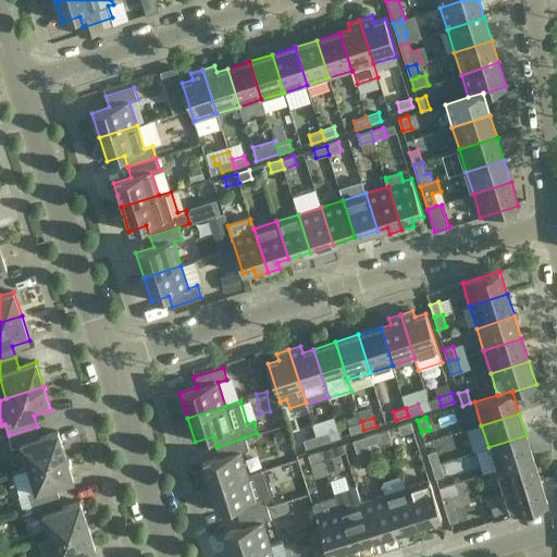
[(363,430),(361,421),(348,425),(351,434),(363,430)]
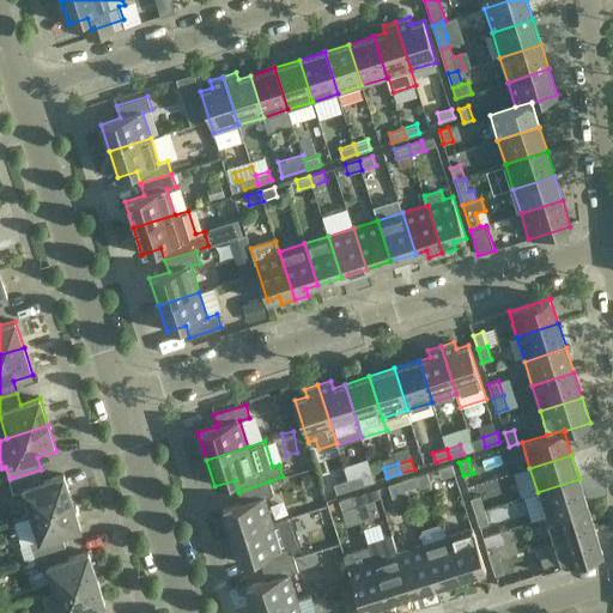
[(453,463),(438,468),(442,478),(455,473),(453,463)]
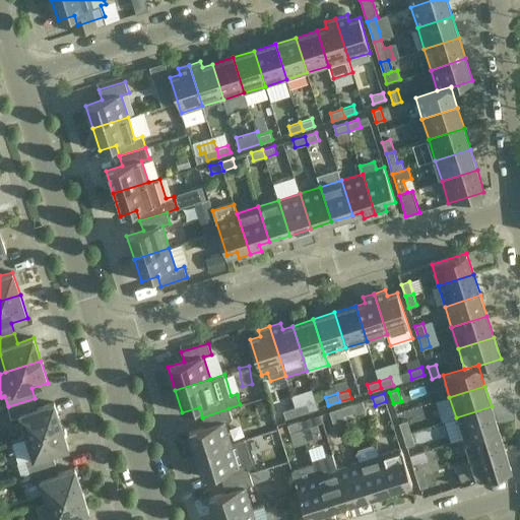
[(19,415),(25,437),(61,426),(54,403),(38,408),(35,398),(8,406),(11,417),(19,415)]
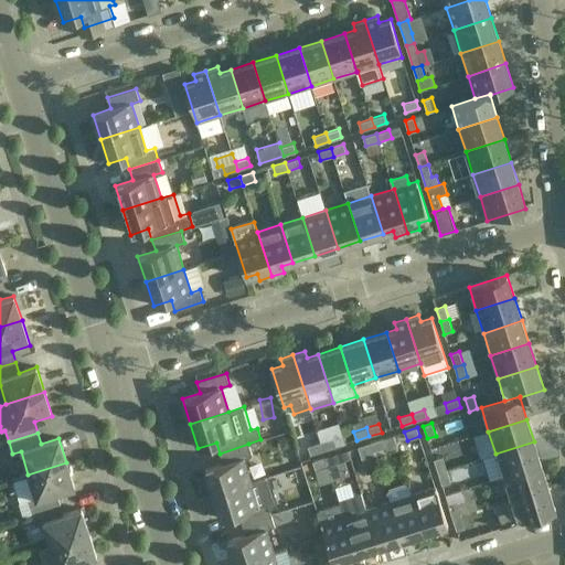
[(393,435),(371,443),(373,451),(382,448),(383,454),(398,449),(393,435)]
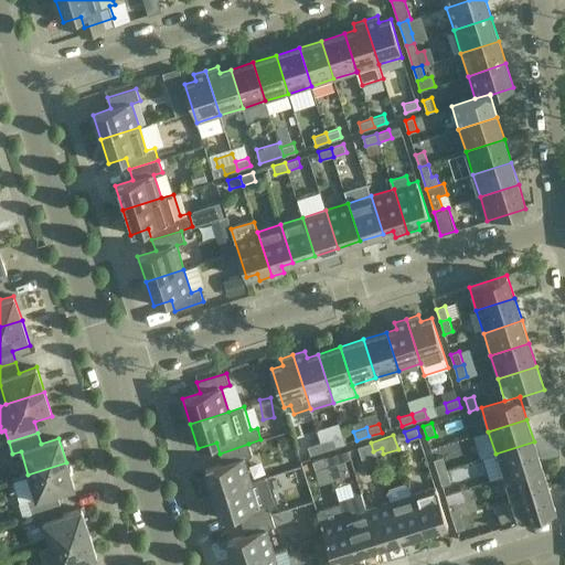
[(333,438),(321,441),(323,450),(337,447),(333,438)]
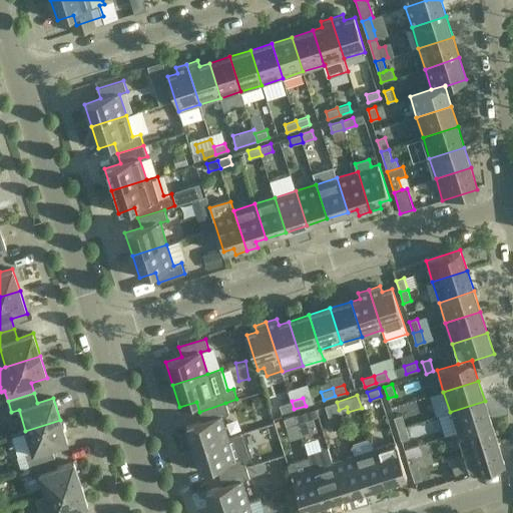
[(294,409),(292,401),(280,405),(282,413),(294,409)]
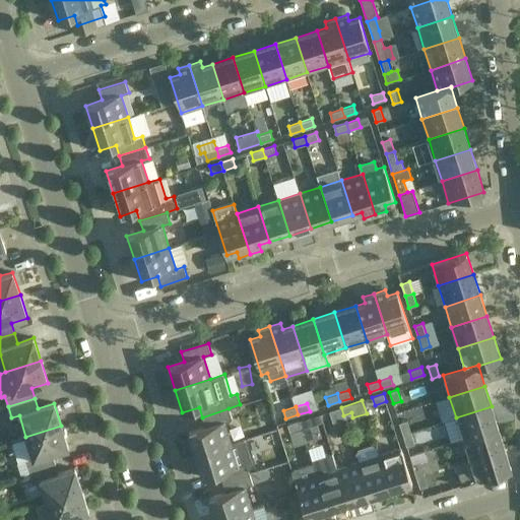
[(456,417),(462,439),(498,428),(492,406),(456,417)]
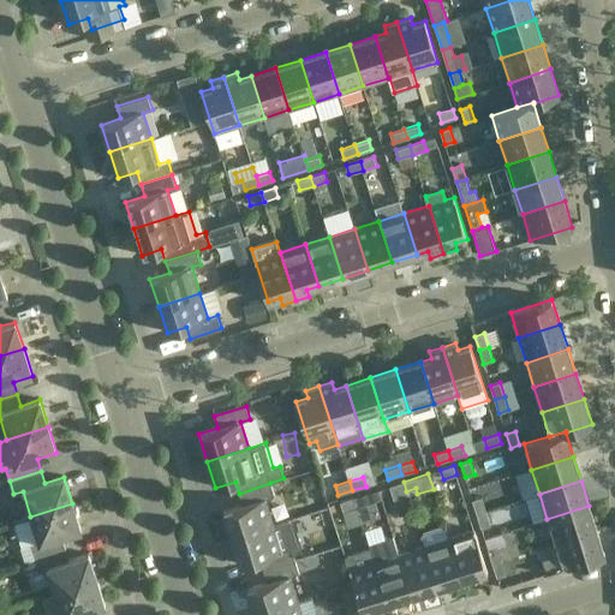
[(406,491),(404,482),(389,485),(393,495),(406,491)]
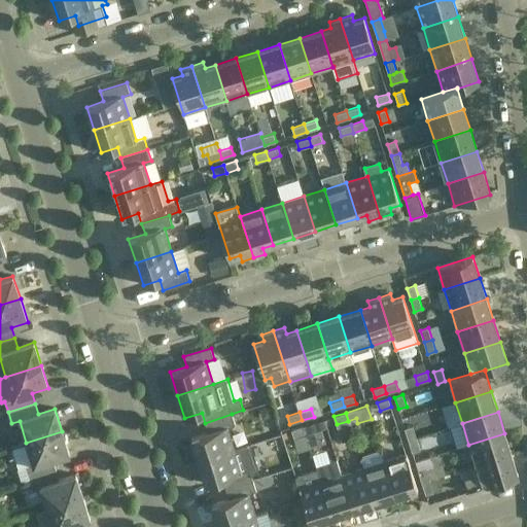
[(191,438),(199,461),(235,450),(227,428),(235,425),(232,414),(205,423),(208,432),(191,438)]
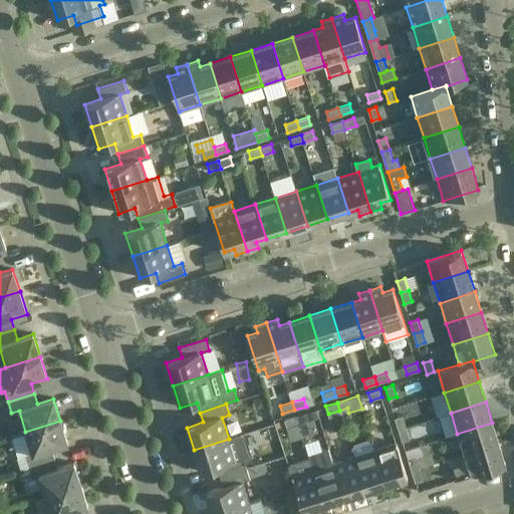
[(316,410),(296,416),(298,424),(318,417),(316,410)]
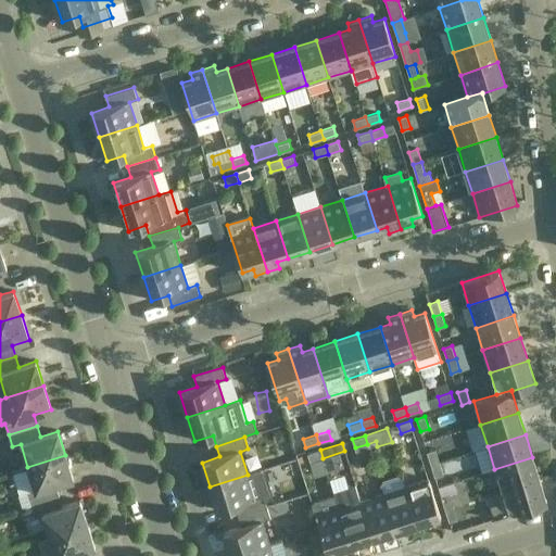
[(323,458),(320,450),(307,454),(311,462),(323,458)]
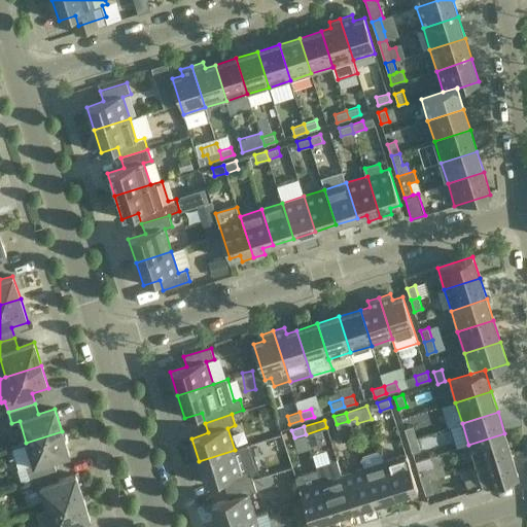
[(405,428),(409,441),(416,437),(413,426),(405,428)]
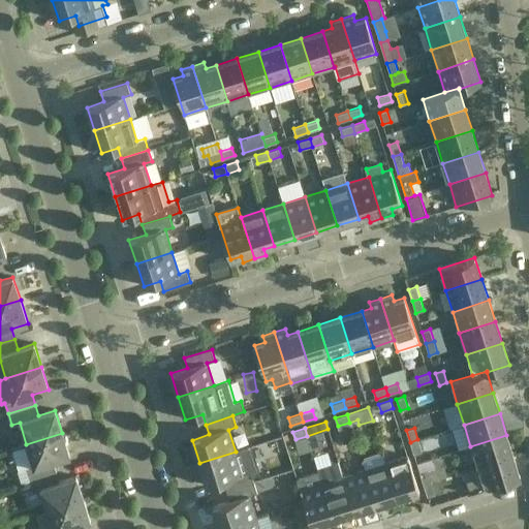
[(26,469),(29,480),(56,471),(53,462),(69,457),(62,433),(26,444),(33,466),(26,469)]
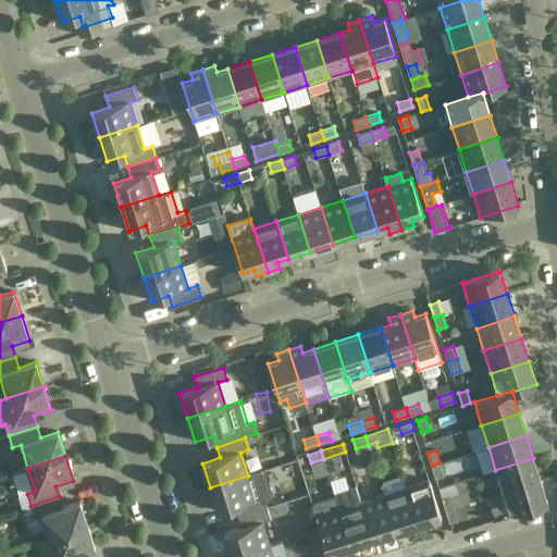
[(495,470),(503,492),(541,480),(533,458),(495,470)]
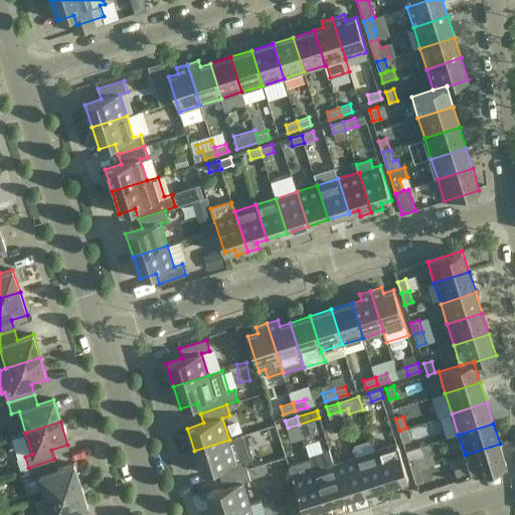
[(406,427),(399,431),(402,442),(410,440),(406,427)]
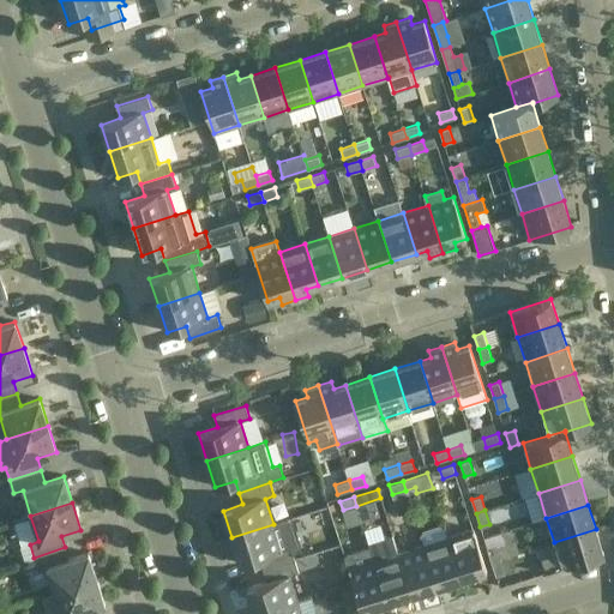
[(319,513),(306,515),(308,536),(320,535),(319,513)]
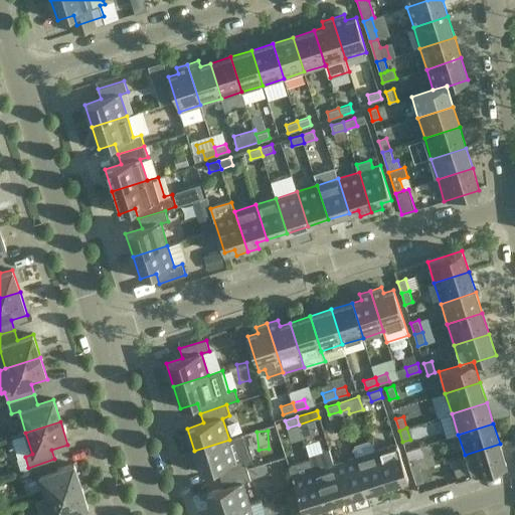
[(217,468),(220,478),(246,470),(245,466),(247,465),(250,459),(242,436),(229,440),(194,451),(201,473),(217,468)]
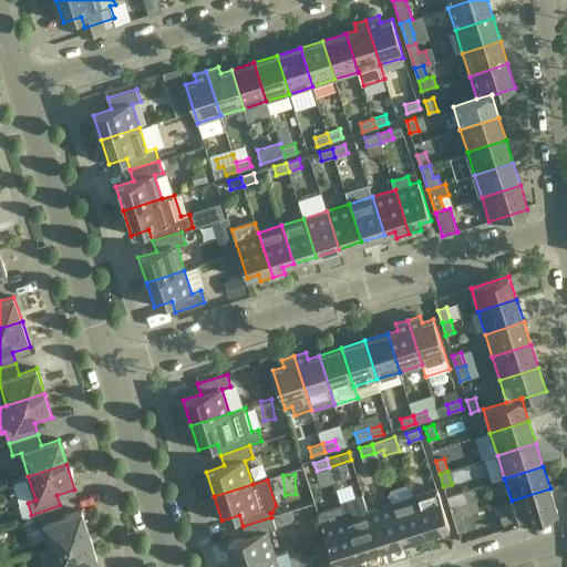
[(388,493),(391,504),(403,542),(425,535),(413,496),(410,485),(405,483),(389,487),(388,493)]
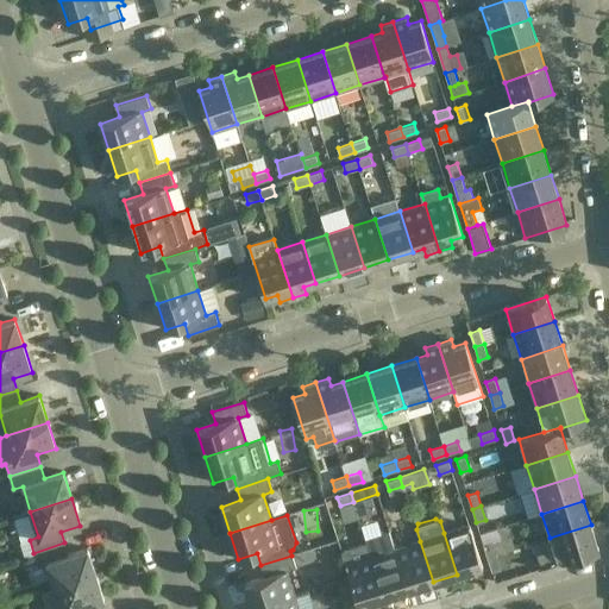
[(483,566),(470,525),(444,533),(457,575),(483,566)]
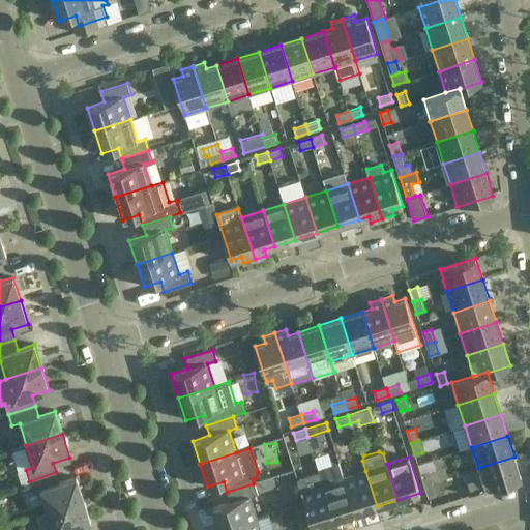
[(514,457),(478,468),(465,472),(472,493),(469,494),(469,495),(521,479),(514,457)]
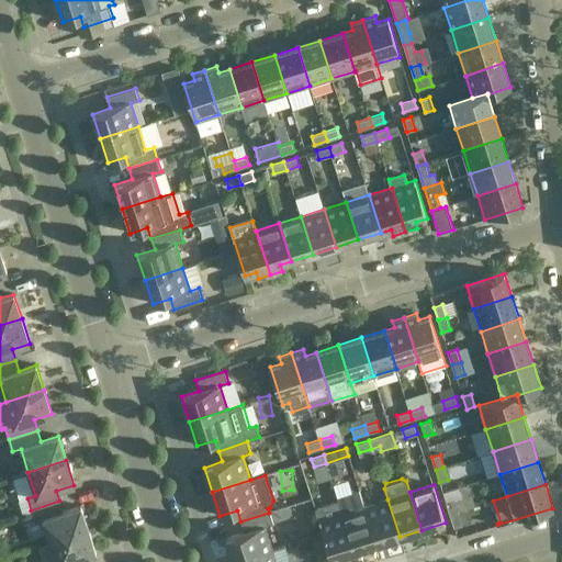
[(400,537),(388,499),(364,506),(377,544),(400,537)]
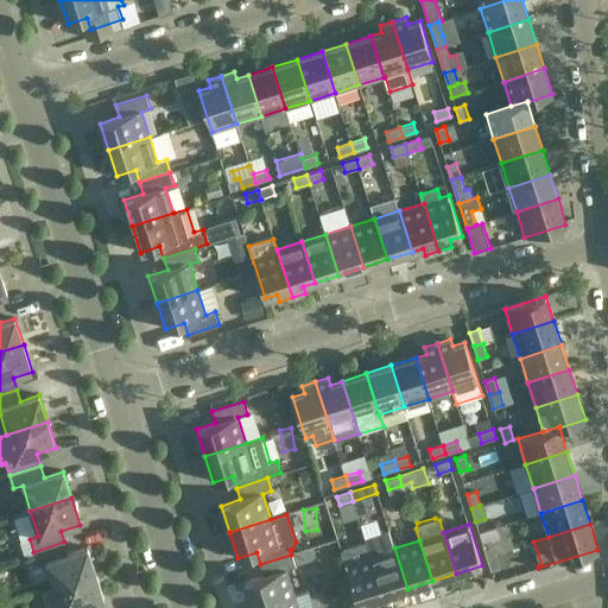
[(482,543),(487,557),(495,553),(492,540),(482,543)]
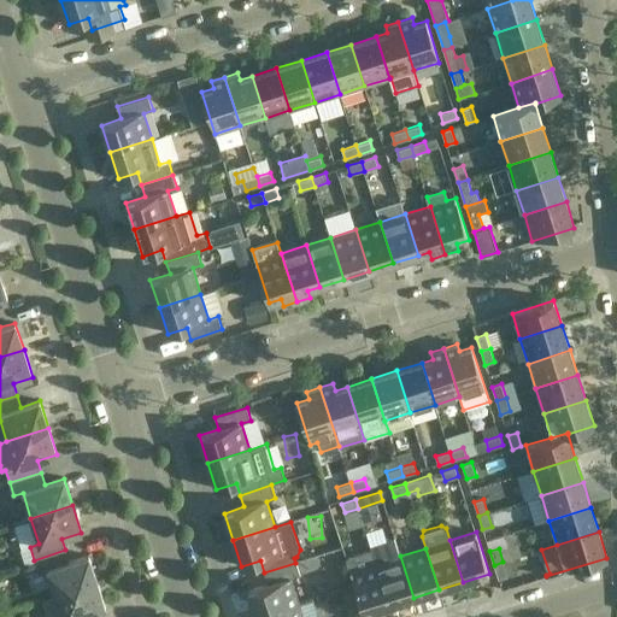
[(47,570),(56,597),(98,582),(89,556),(69,562),(65,550),(34,560),(37,574),(47,570)]
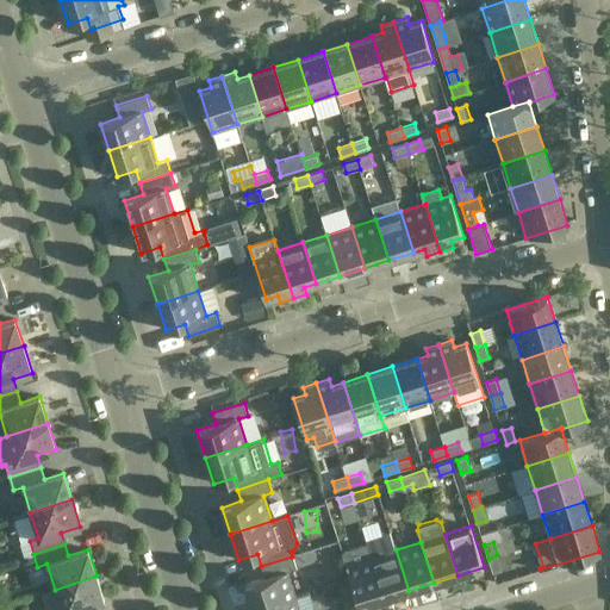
[(385,599),(372,558),(367,543),(342,552),(360,607),(385,599)]
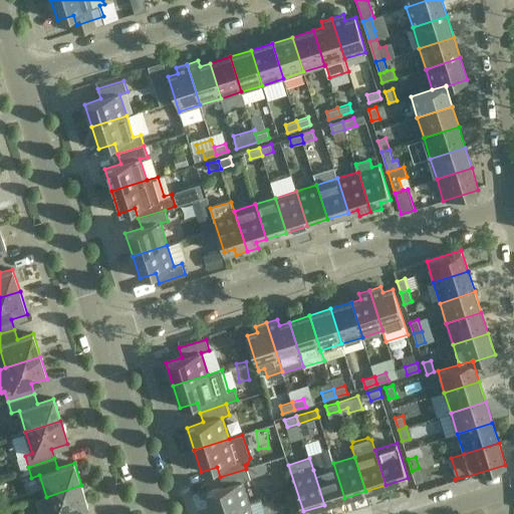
[(333,463),(313,470),(324,505),(344,498),(333,463)]
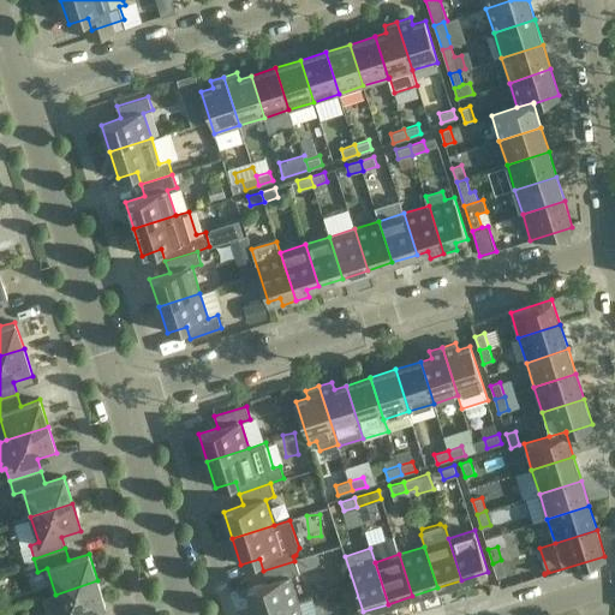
[(501,560),(493,563),(496,577),(506,574),(501,560)]
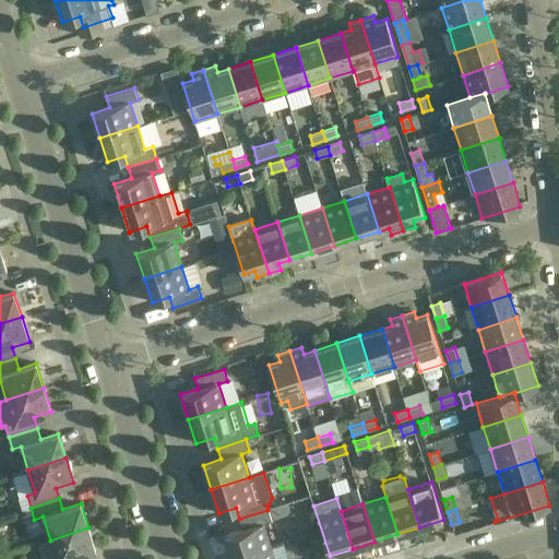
[(225,535),(233,558),(271,547),(263,524),(272,522),(268,510),(239,519),(242,530),(225,535)]
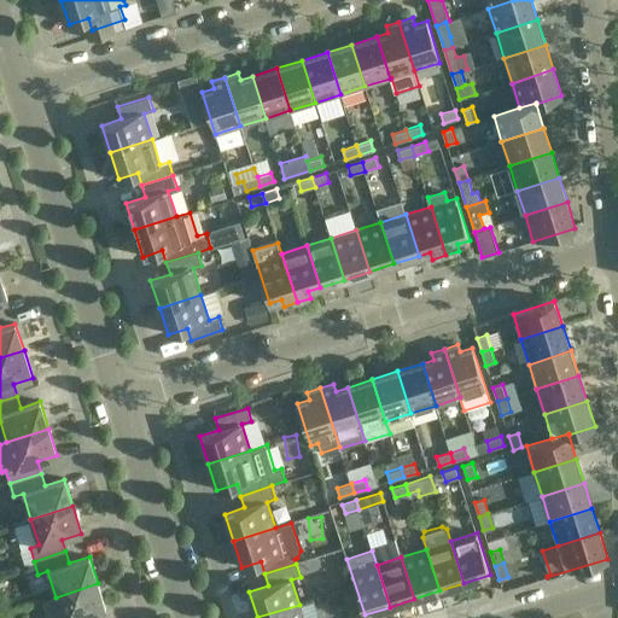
[(106,611),(98,583),(56,598),(44,601),(47,617),(86,617),(87,617),(106,611)]
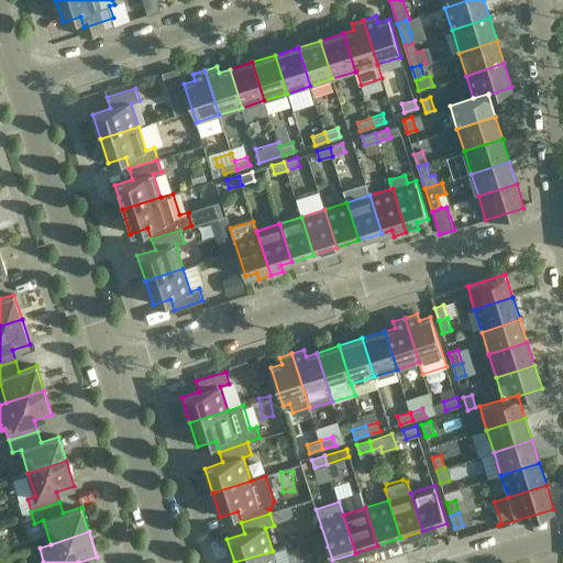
[(273,551),(234,562),(290,562),(285,547),(273,551)]
